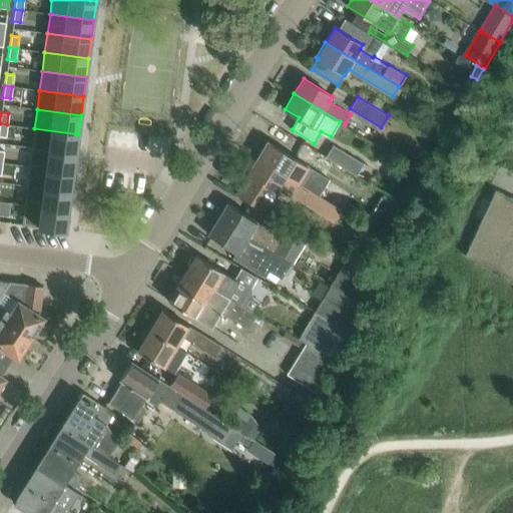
[(34,128),(32,147),(76,153),(78,134),(34,128)]
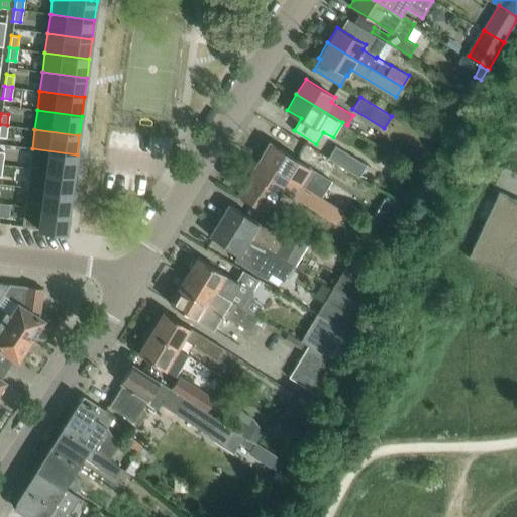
[(264,152),(260,159),(322,197),(332,181),(323,175),(297,160),(270,142),(269,145),(266,143),(262,151),(264,152)]
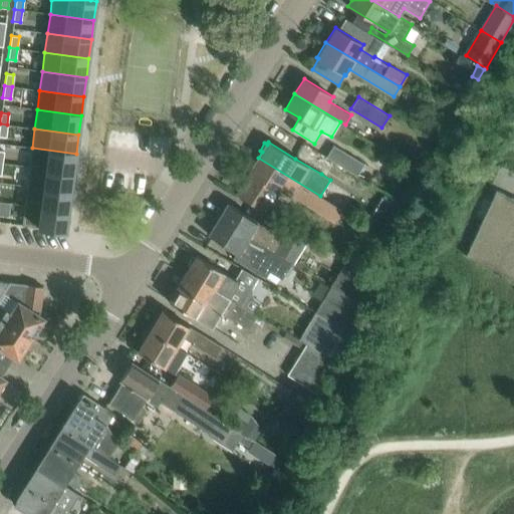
[(32,148),(29,167),(73,173),(76,154),(32,148)]
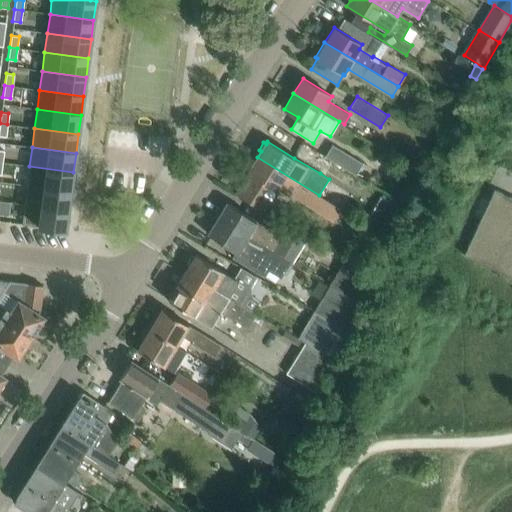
[(363,162),(343,150),(335,162),(355,174),(363,162)]
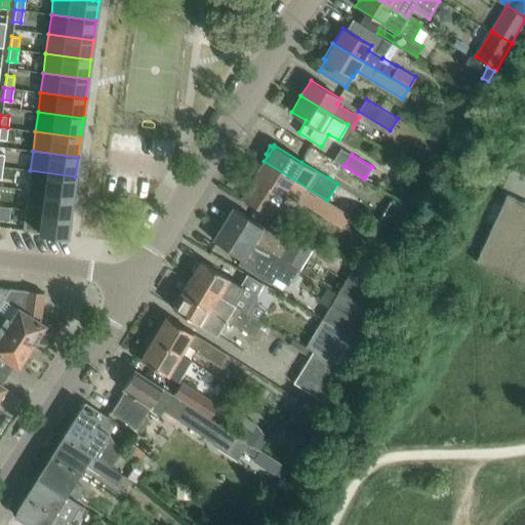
[(327,200),(264,161),(260,167),(257,166),(253,174),(255,175),(241,198),(271,216),(287,189),(300,197),(299,198),(345,226),(352,215),(349,213),(327,200)]
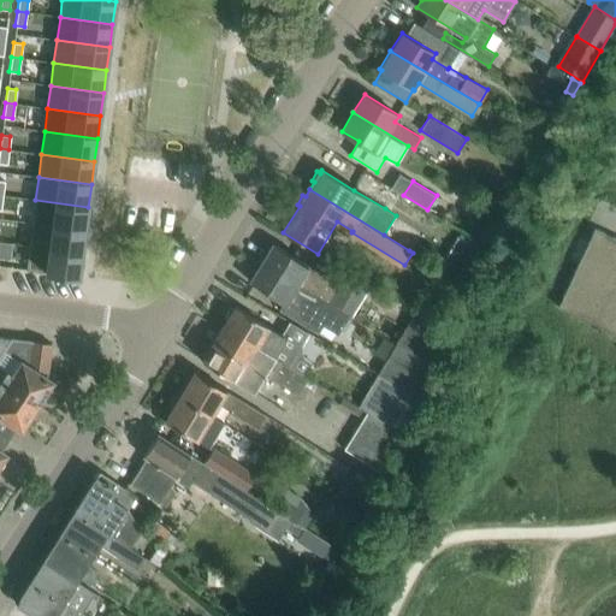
[(35,200),(33,223),(86,230),(88,207),(35,200)]
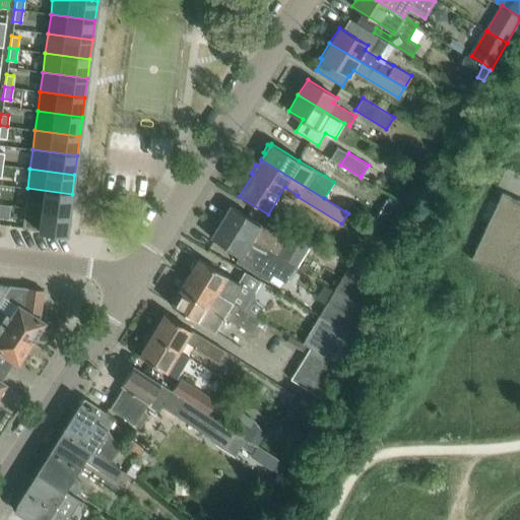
[(27,188),(24,207),(69,213),(72,194),(27,188)]
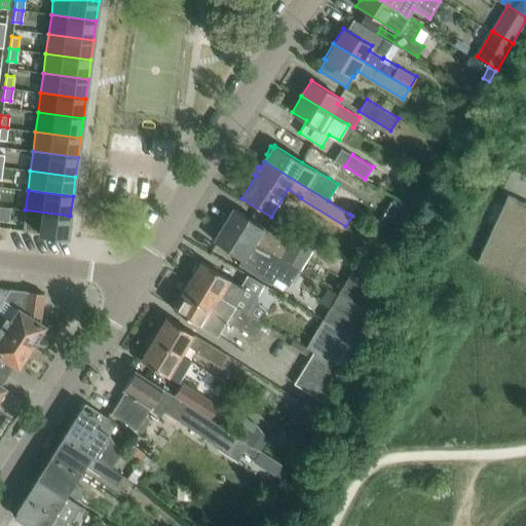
[(525,202),(508,194),(476,262),(525,285),(525,202)]
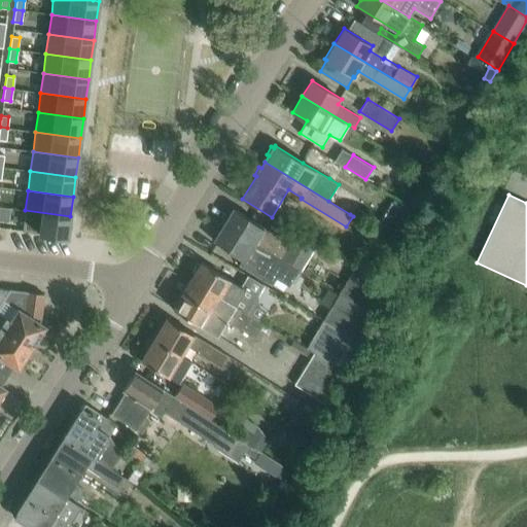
[(412,214),(392,203),(379,224),(398,237),(412,214)]
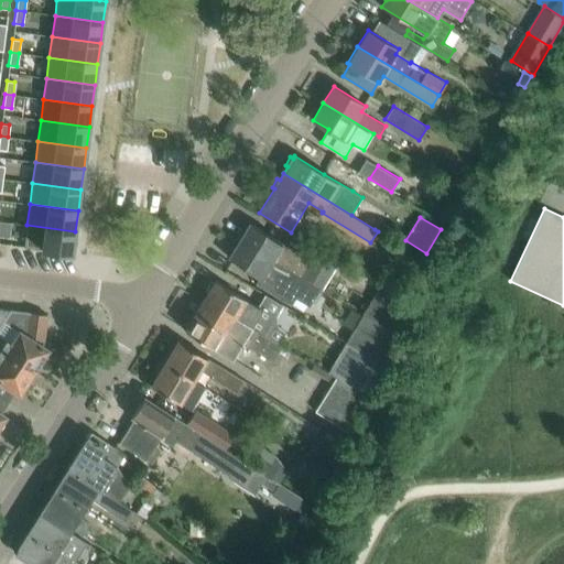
[(0,236),(9,237),(10,224),(0,221),(0,236)]
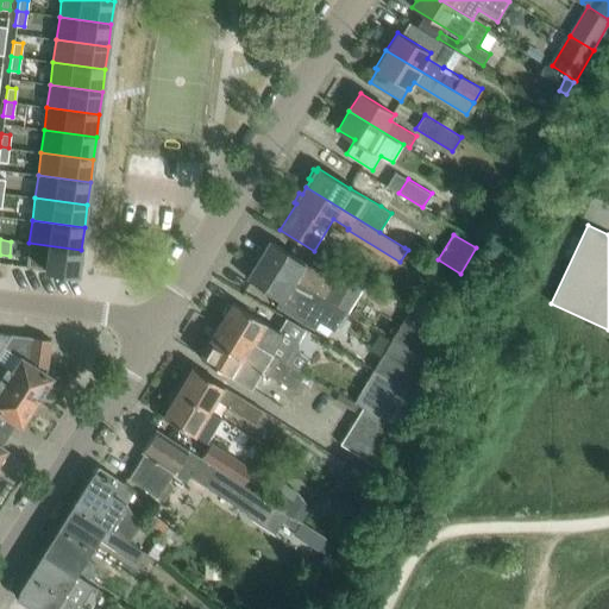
[(270,240),(258,259),(345,311),(350,303),(341,299),(347,288),(270,240)]
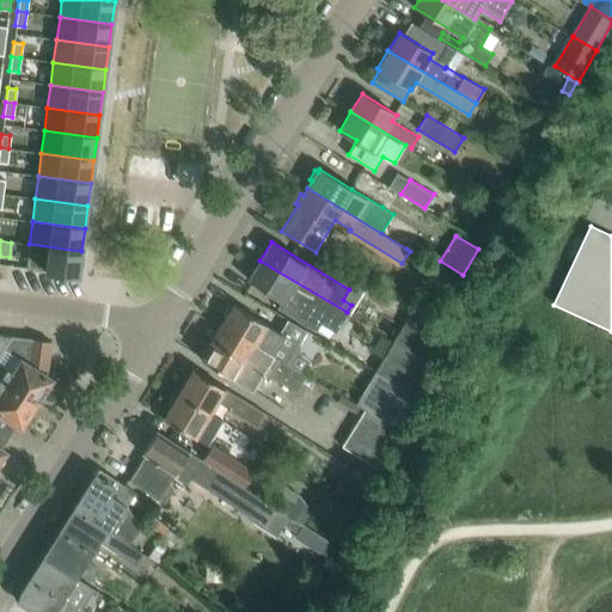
[(29,244),(26,269),(78,276),(81,251),(29,244)]
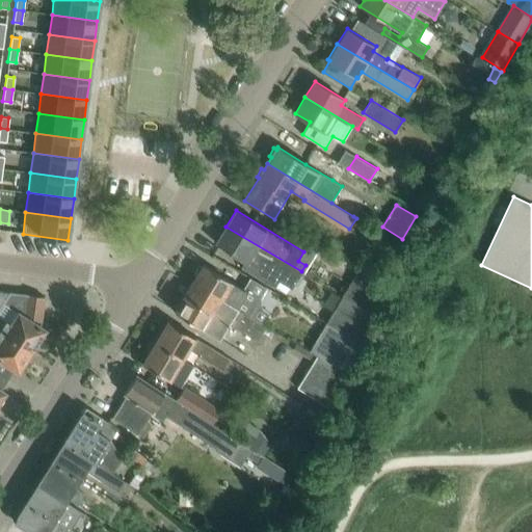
[(225,227),(215,243),(245,261),(242,267),(274,287),(278,282),(291,289),(301,272),(301,271),(225,227)]
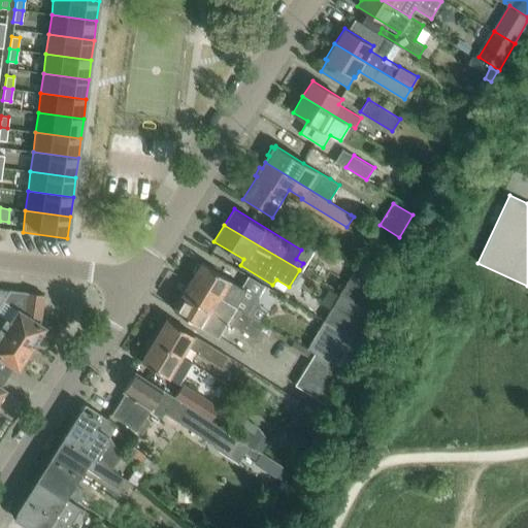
[(194,273),(192,277),(235,303),(234,305),(248,314),(248,312),(255,302),(253,293),(245,289),(231,281),(201,263),(199,265),(197,264),(192,272),(194,273)]
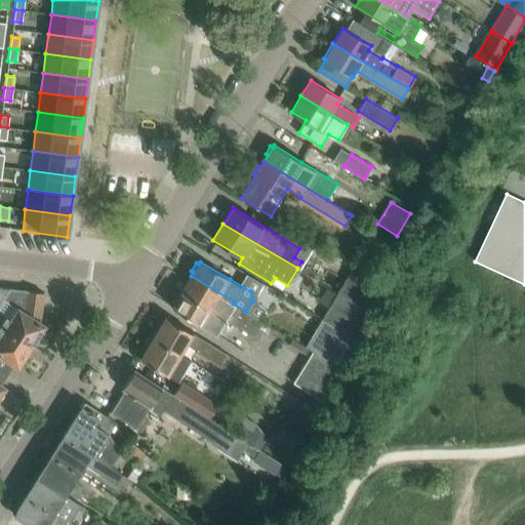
[(368,310),(382,285),(353,267),(337,292),(368,311),(368,310)]
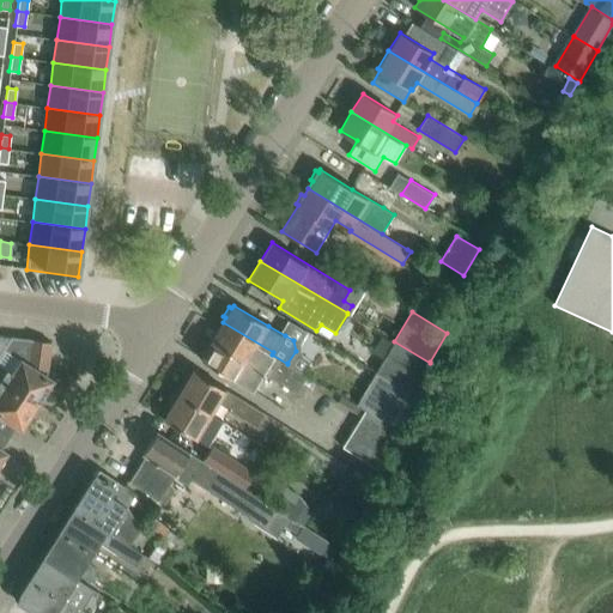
[(287,363),(287,364),(272,354),(273,352),(223,322),(200,358),(252,389),(263,371),(296,392),(309,375),(287,363)]
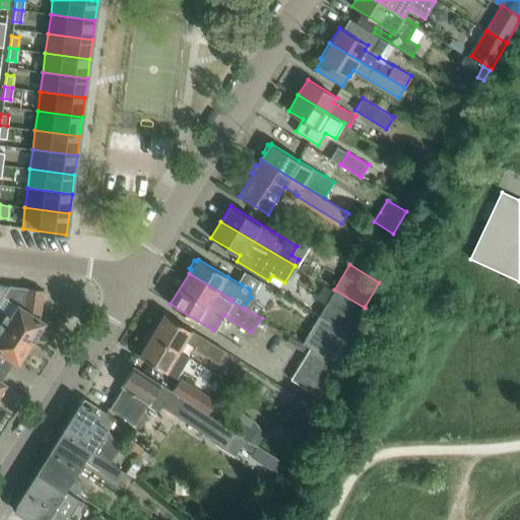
[(43,290),(22,287),(11,285),(0,304),(0,323),(30,342),(37,332),(40,331),(42,327),(42,324),(44,321),(39,318),(43,290)]
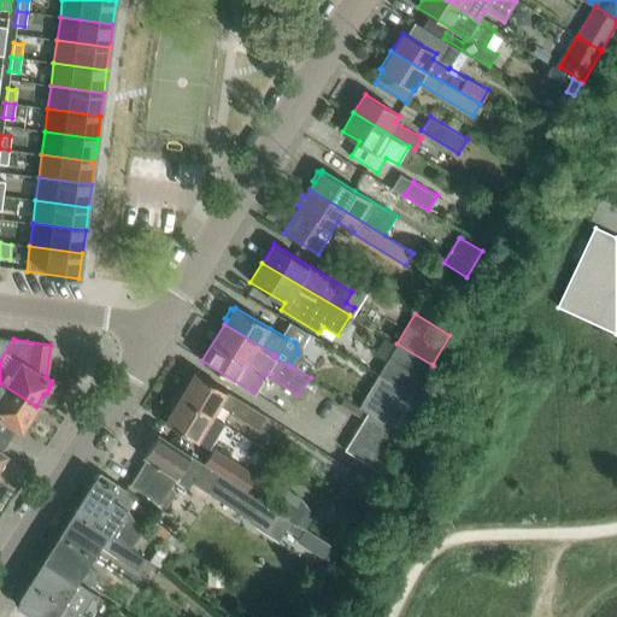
[(440,369),(433,364),(433,365),(397,344),(378,374),(423,399),(440,369)]
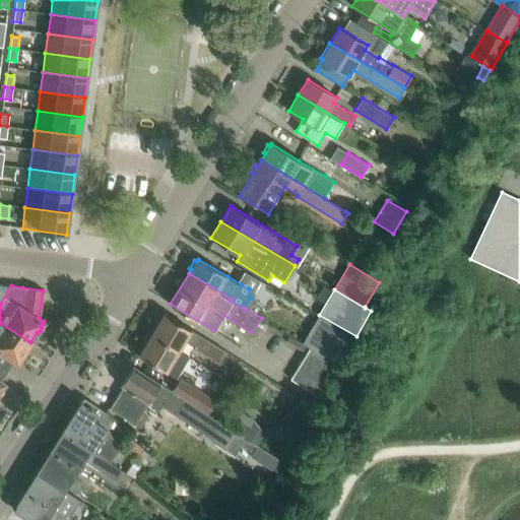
[(154,323),(149,331),(180,350),(187,339),(195,345),(194,347),(218,363),(225,350),(165,313),(158,323),(154,323)]
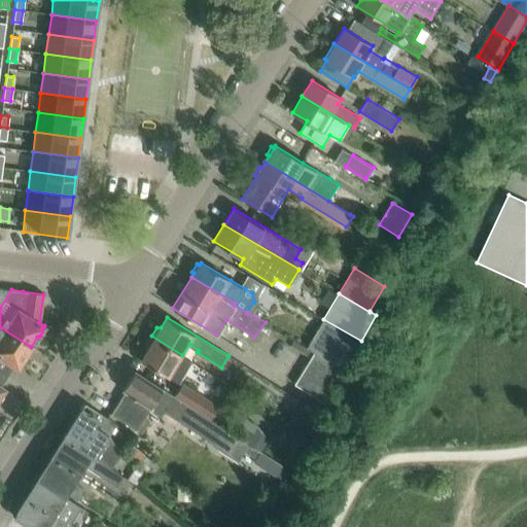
[(344,370),(361,341),(323,319),(306,348),(313,353),(314,352),(344,370)]
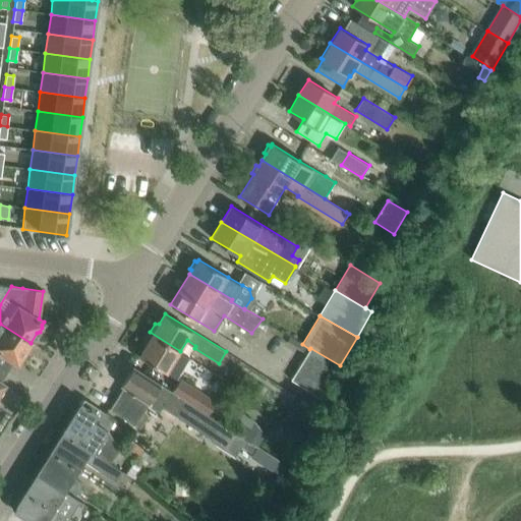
[(31,343),(0,324),(0,352),(17,363),(20,359),(22,359),(24,355),(24,352),(31,343)]
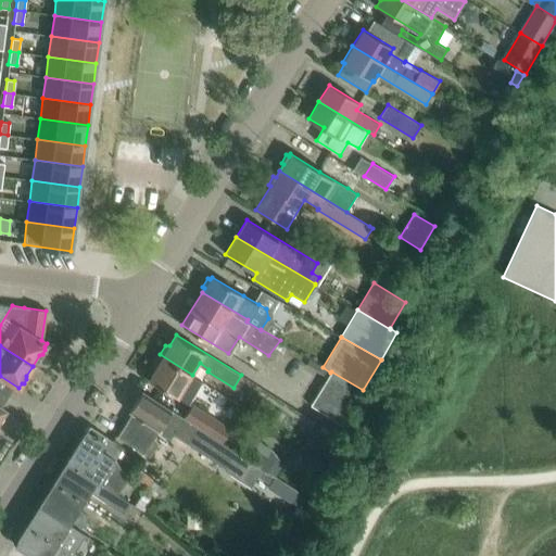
[(201,380),(192,375),(160,354),(153,366),(154,369),(148,380),(187,404),(201,380)]
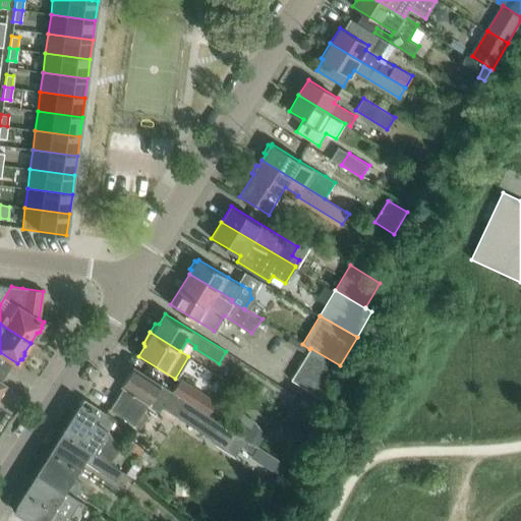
[(310,348),(309,349),(291,379),(321,397),(340,365),(310,348)]
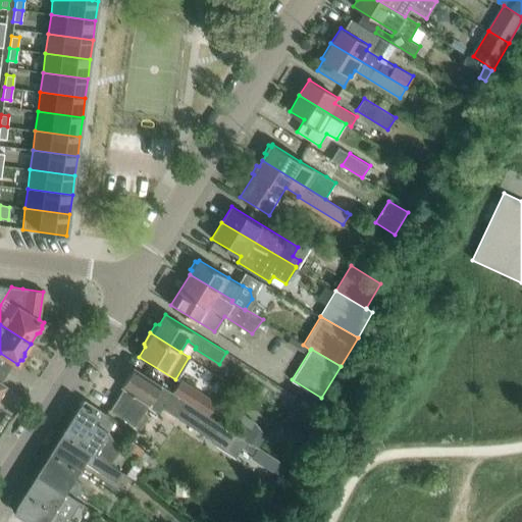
[(124,387),(110,411),(135,426),(149,405),(159,412),(162,407),(206,435),(211,438),(209,440),(221,449),(236,458),(244,446),(252,452),(256,446),(233,430),(225,425),(209,415),(208,415),(172,393),(173,392),(133,367),(121,386),(124,387)]
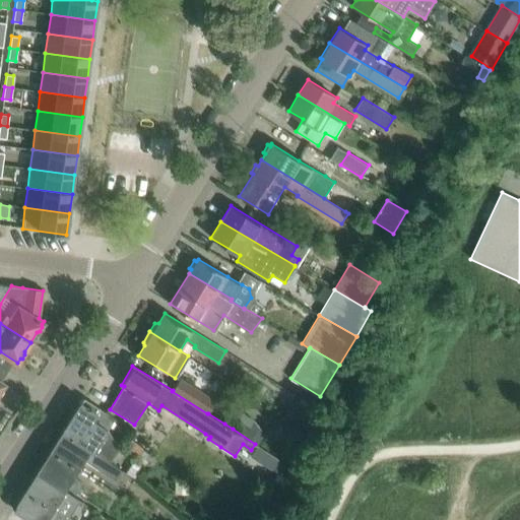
[(181,378),(173,390),(172,391),(207,413),(208,413),(215,400),(181,378)]
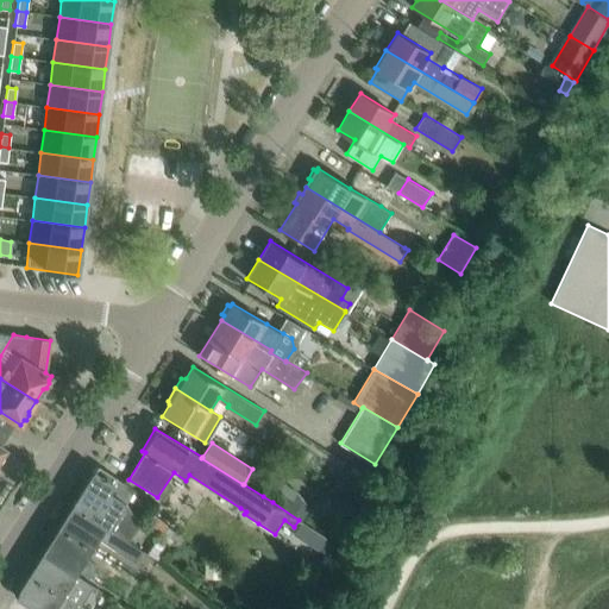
[(98,466),(73,506),(129,542),(130,541),(140,526),(126,503),(135,489),(98,466)]
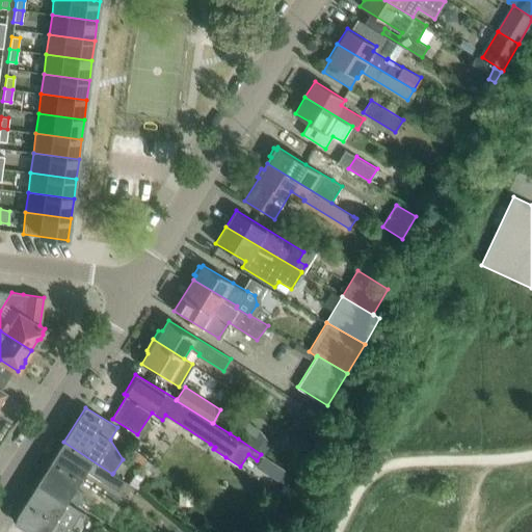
[(324,423),(302,410),(292,427),(314,441),(324,423)]
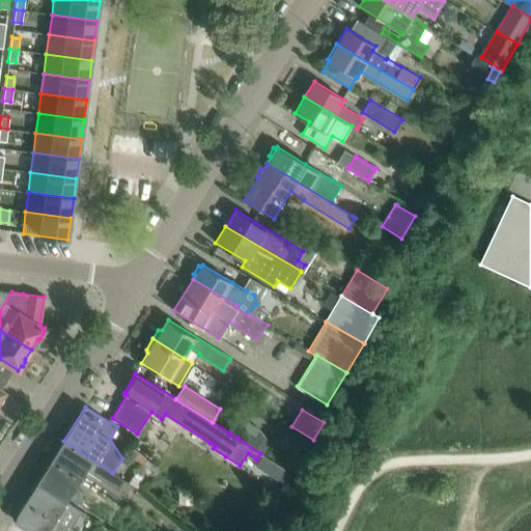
[(112,473),(63,441),(52,458),(81,478),(86,469),(119,490),(124,480),(116,475),(116,474),(113,472),(112,473)]
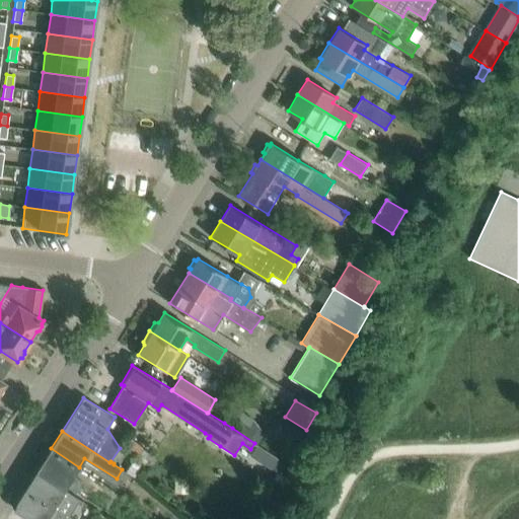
[(74,474),(79,467),(51,448),(36,471),(65,490),(65,489),(67,486),(79,494),(82,489),(79,487),(83,480),(74,474)]
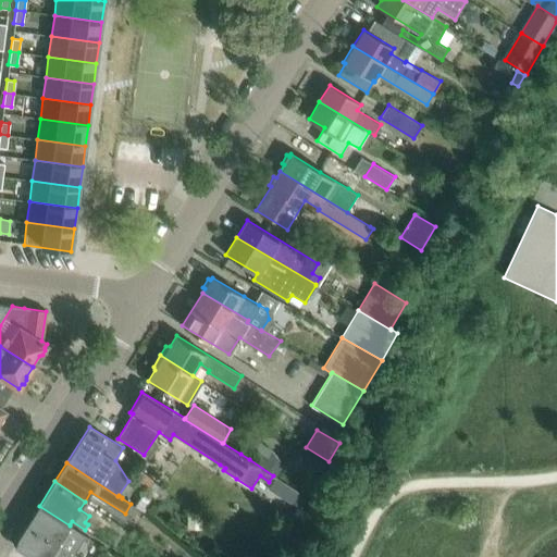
[(298,495),(293,503),(301,508),(307,511),(312,504),(298,495)]
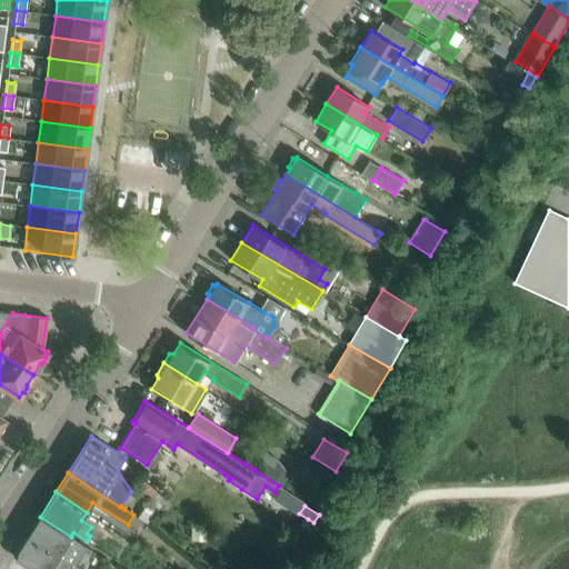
[(71,537),(40,517),(27,537),(75,568),(75,567),(77,568),(82,559),(81,557),(88,547),(71,536),(71,537)]
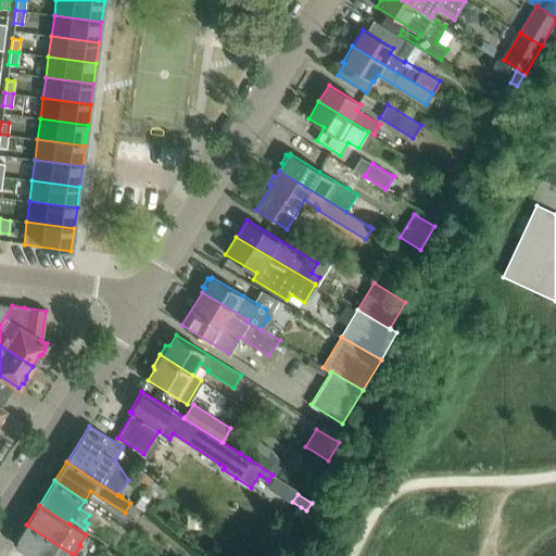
[(201,514),(188,514),(187,527),(201,528),(201,514)]
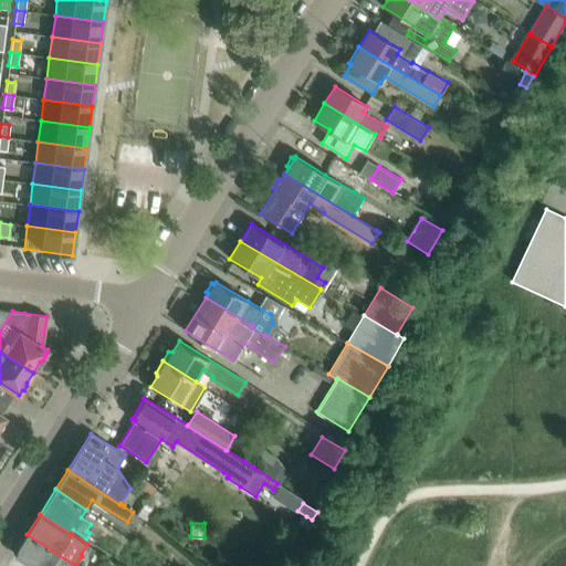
[(74,565),(27,534),(13,554),(31,565),(76,565),(74,564),(74,565)]
